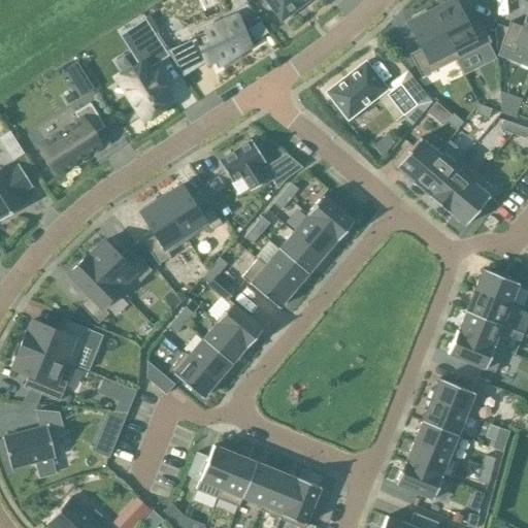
[(264,0),(281,22),(308,0),(264,0)]
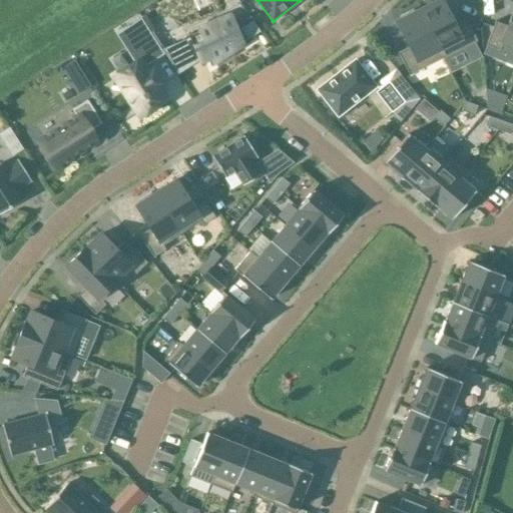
[(441,0),(439,0),(419,10),(439,50),(443,58),(464,48),(477,41),(465,18),(454,24),(441,0)]
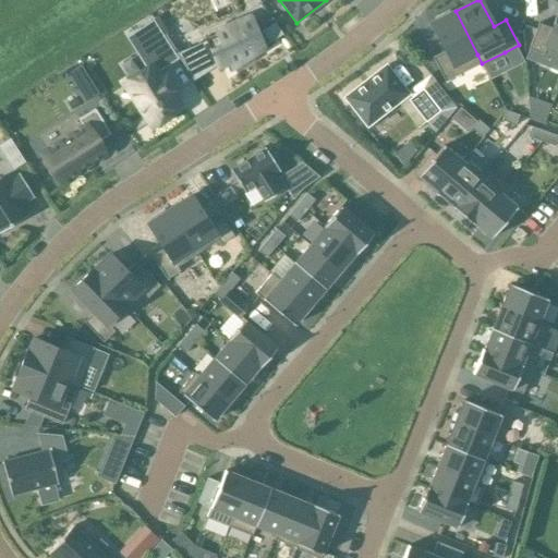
[(557,9),(552,28),(538,23),(529,49),(543,55),(545,50),(557,55),(557,9)]
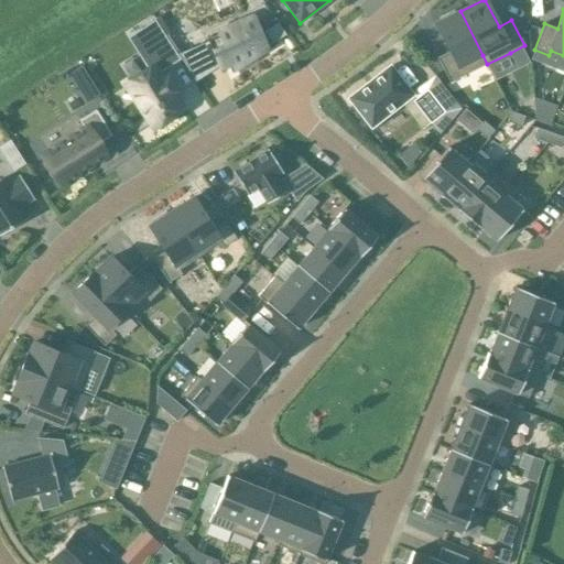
[(483,55),(461,11),(456,13),(454,11),(440,19),(441,21),(436,24),(449,52),(437,57),(449,83),(464,76),(487,64),(483,55)]
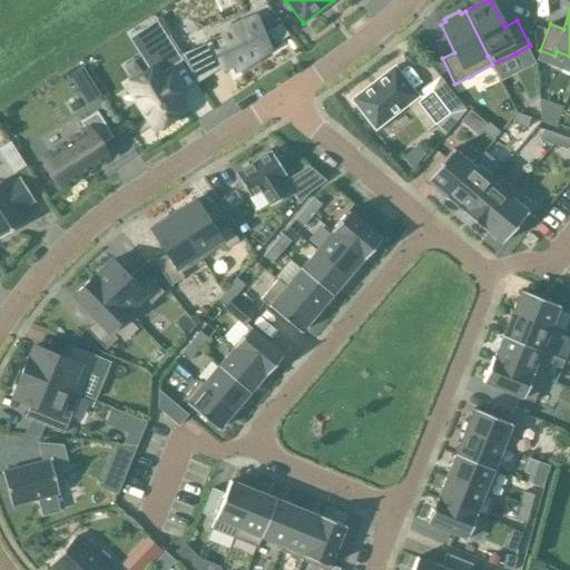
[(287,37),(288,36),(277,19),(263,28),(256,13),(218,30),(222,38),(210,42),(223,71),(235,67),(237,74),(272,51),(267,41),(284,31),(287,37)]
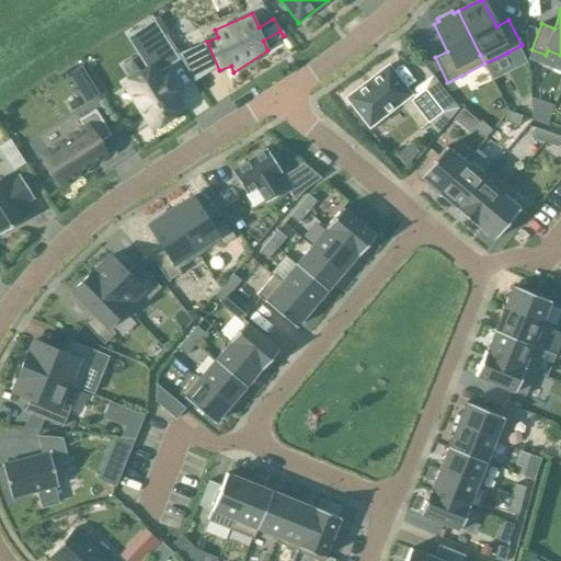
[(148,68),(125,83),(153,128),(172,116),(170,113),(181,106),(172,93),(175,91),(167,76),(162,78),(158,71),(180,57),(156,20),(138,31),(156,60),(151,64),(152,66),(148,68)]
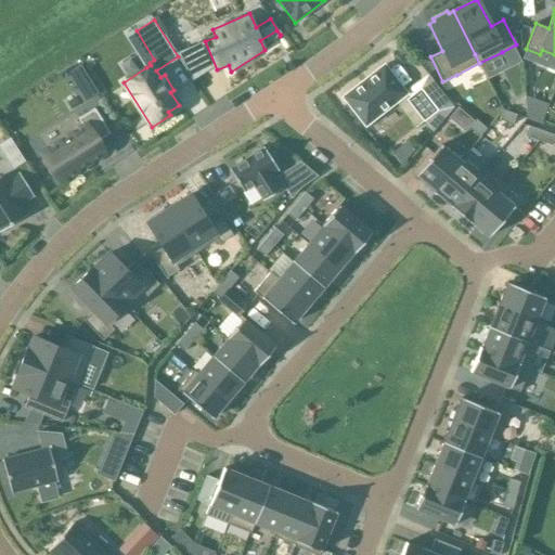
[(407,93),(384,65),(343,97),(365,125),(407,93)]
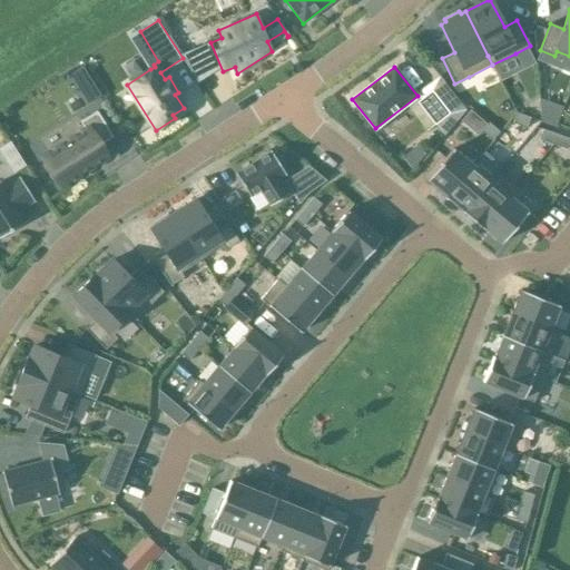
[(432,90),(418,102),(435,125),(450,114),(432,90)]
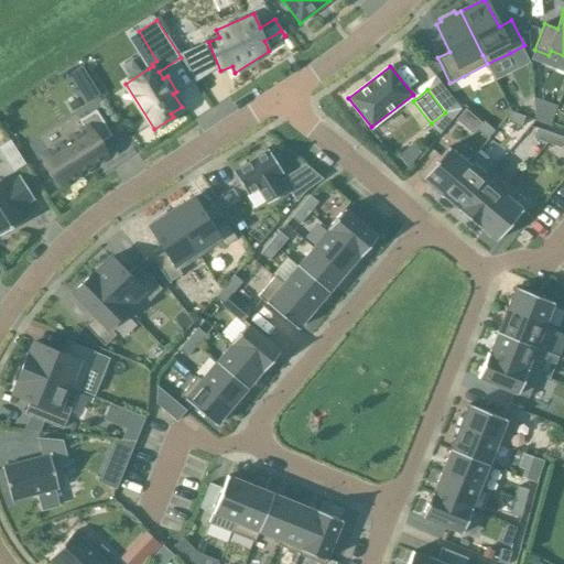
[(555,122),(559,101),(539,98),(535,120),(555,122)]
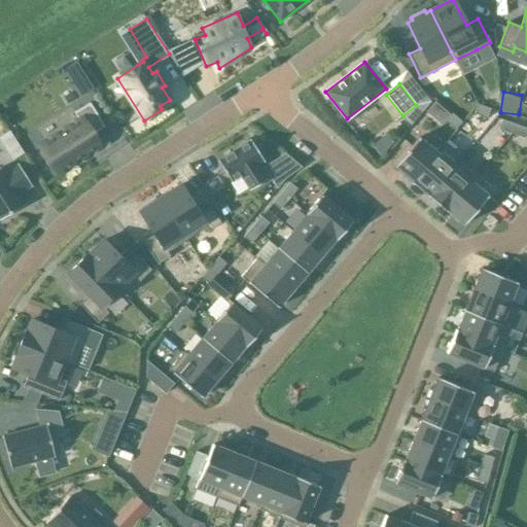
[(40,146),(56,172),(98,145),(92,135),(104,127),(90,103),(74,113),(79,121),(40,146)]
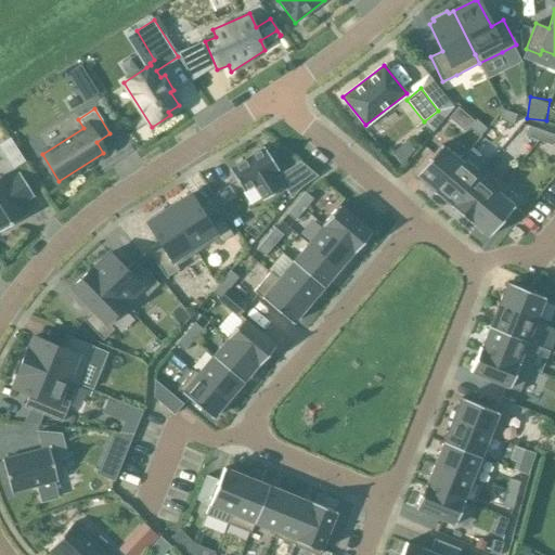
[(503,111),(499,120),(513,125),(516,115),(503,111)]
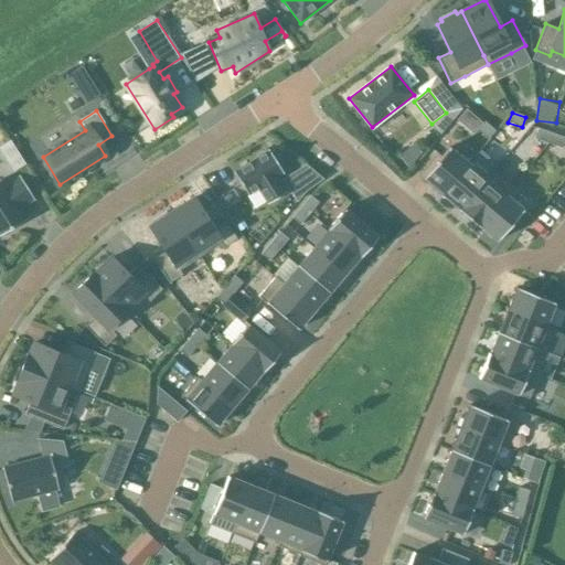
[(484,121),(477,130),(488,139),(496,131),(484,121)]
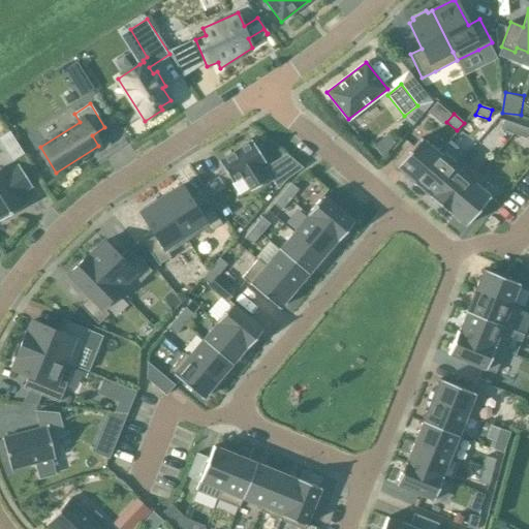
[(503,120),(500,130),(512,134),(517,124),(503,120)]
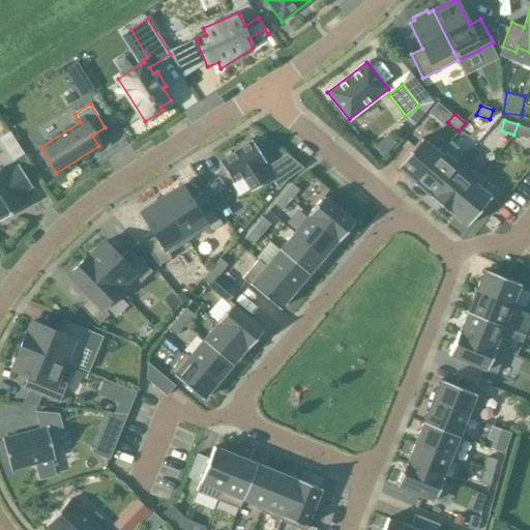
[(529,129),(518,124),(513,135),(526,139),(529,129)]
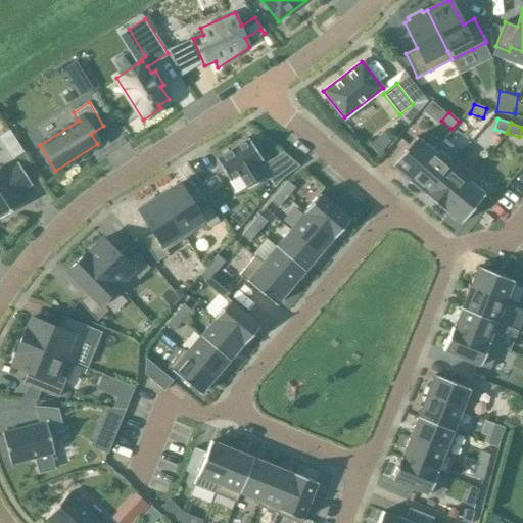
[(22,152),(9,130),(0,135),(0,138),(12,158),(22,152)]
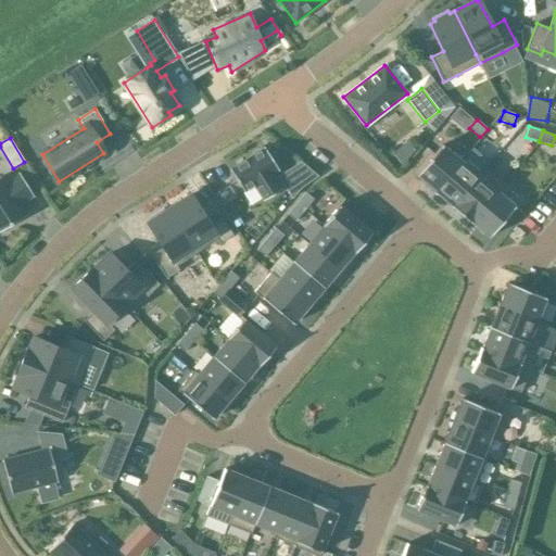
[(434,191),(460,161),(442,146),(416,176),(434,191)]
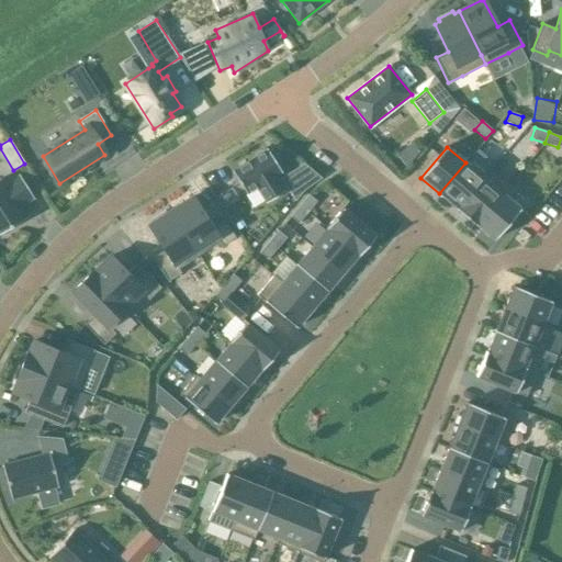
[(256,188),(266,203),(284,191),(274,176),(281,171),(267,149),(232,172),(246,194),(256,188)]
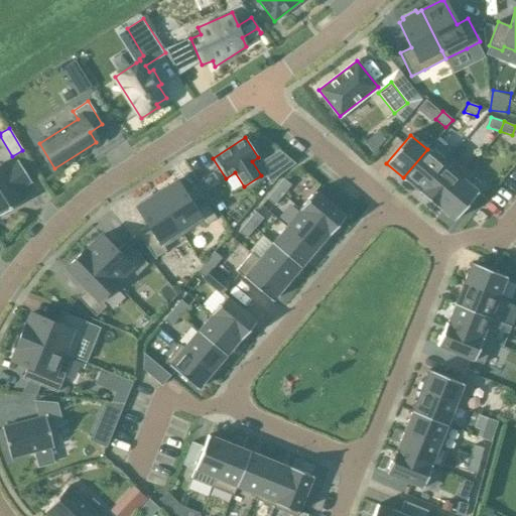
[(427,149),(403,177),(419,191),(420,191),(443,163),(449,155),(454,150),(437,137),(427,149)]
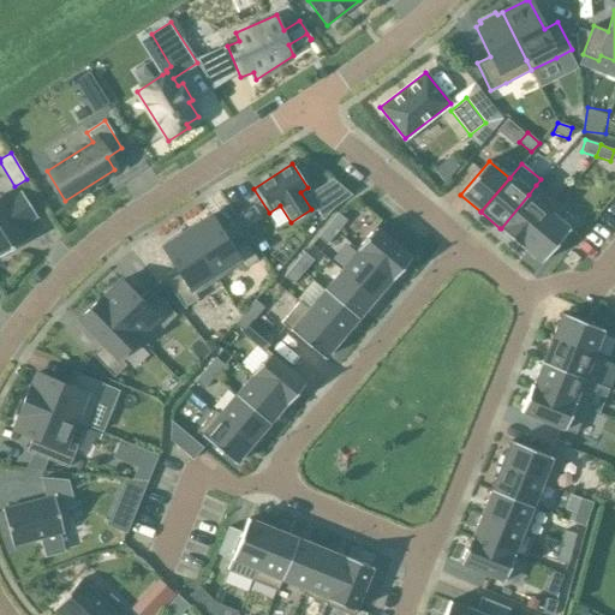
[(351,195),(333,180),(308,196),(323,219),(333,208),(351,195)]
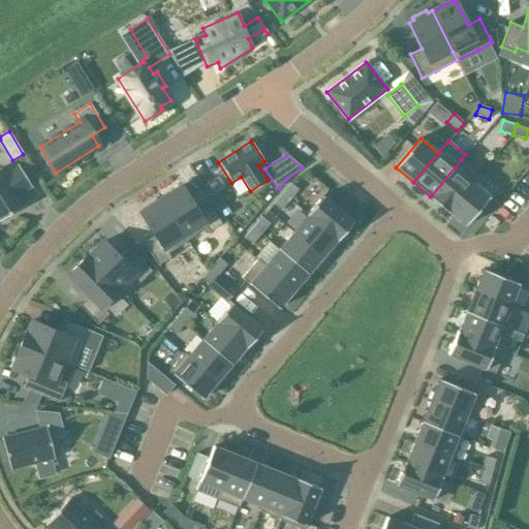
[(429,197),(447,213),(448,212),(447,211),(472,182),(473,183),(479,175),(461,159),(455,167),(431,196),(430,196),(429,197)]
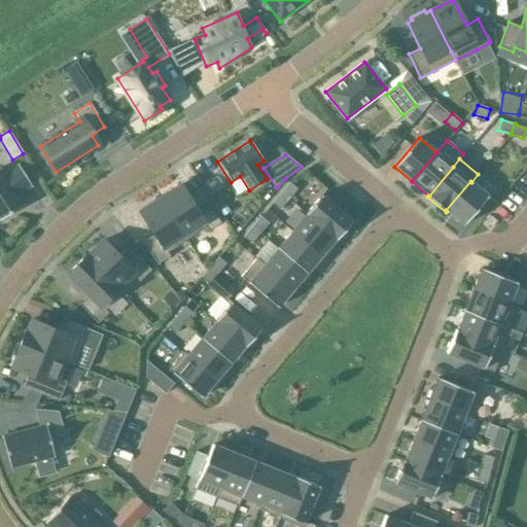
[(0,168),(0,167),(0,219),(24,205),(18,195),(32,185),(19,165),(4,174),(0,168)]
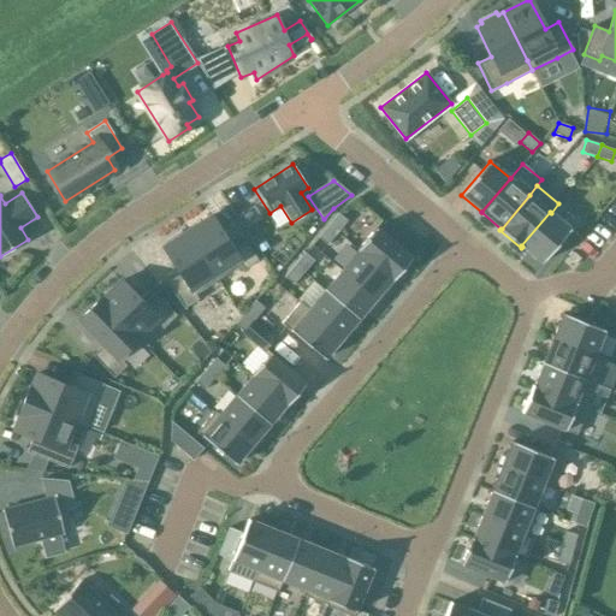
[(550,212),(521,246),(522,247),(542,264),(570,230),(551,213),(550,212)]
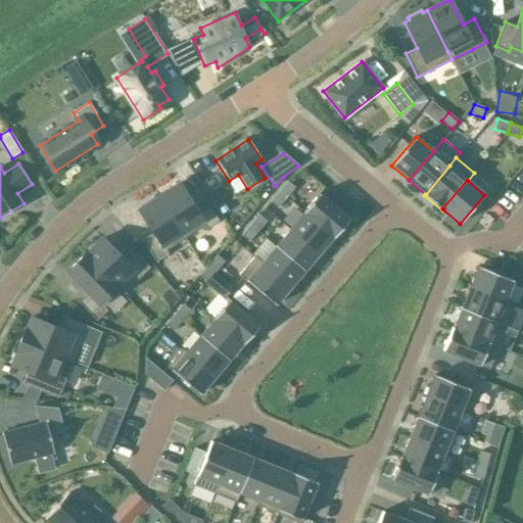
[(287,181),(279,191),(286,198),(295,188),(287,181)]
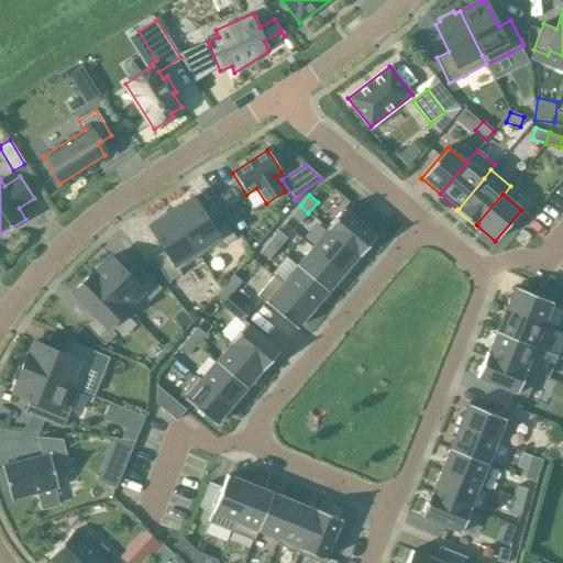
[(192,198),(170,211),(199,255),(219,242),(222,246),(235,239),(220,214),(208,222),(192,198)]
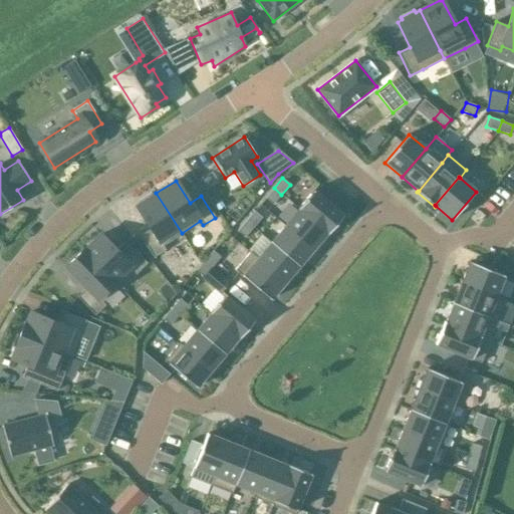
[(273,205),(281,195),(274,188),(265,198),(273,205)]
